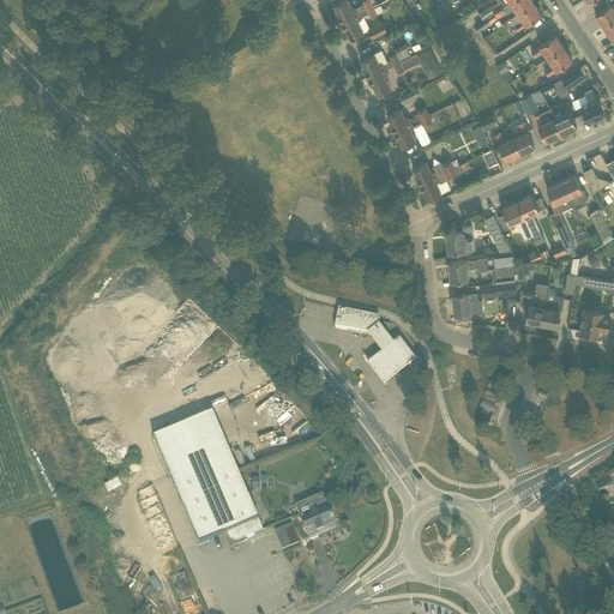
[(347,0),(343,0),(333,5),(342,22),(373,6),(369,0),(363,0),(362,1),(365,5),(353,11),(347,0)]
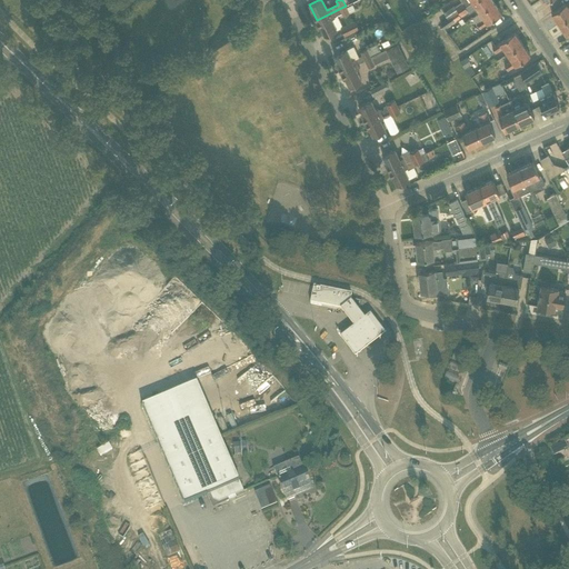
[(475,0),(460,0),(462,1),(456,7),(459,11),(475,0)]
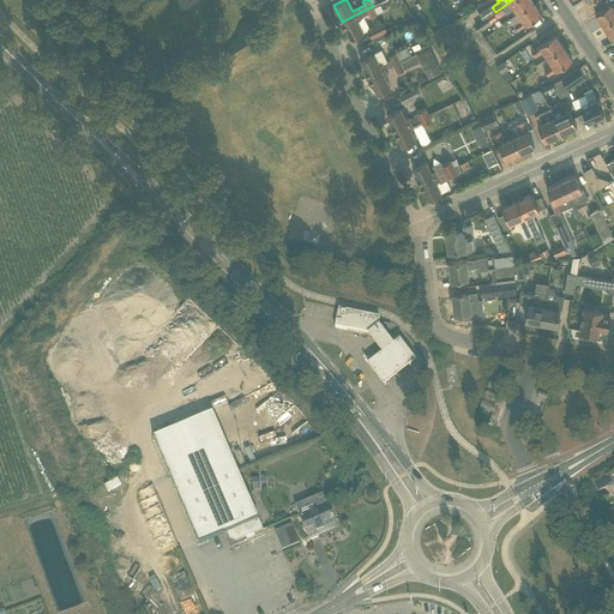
[(531,0),(512,0),(495,12),(494,12),(498,18),(506,13),(506,14),(515,8),(517,13),(534,2),(531,0)]
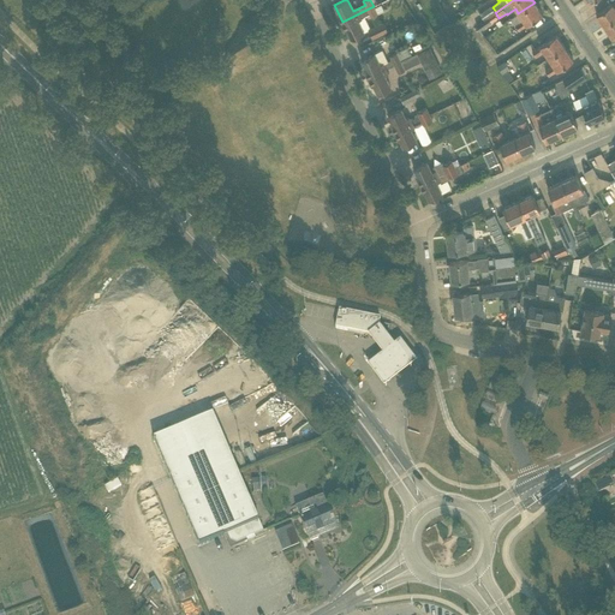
[(614,7),(614,0),(596,15),(604,25),(614,18),(614,10),(614,9),(614,7)]
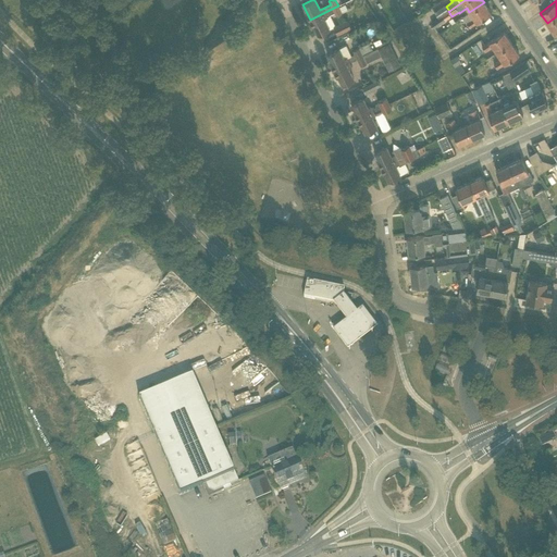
[(484,2),(469,12),(473,17),(467,23),(470,27),(491,13),(484,2)]
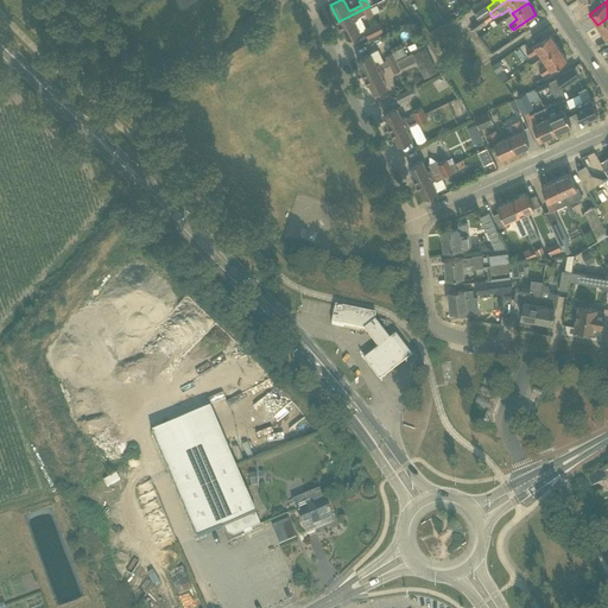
[(369,6),(339,21),(347,38),(360,31),(354,20),(365,14),(367,18),(374,16),(374,14),(380,11),(377,5),(371,7),(369,6)]
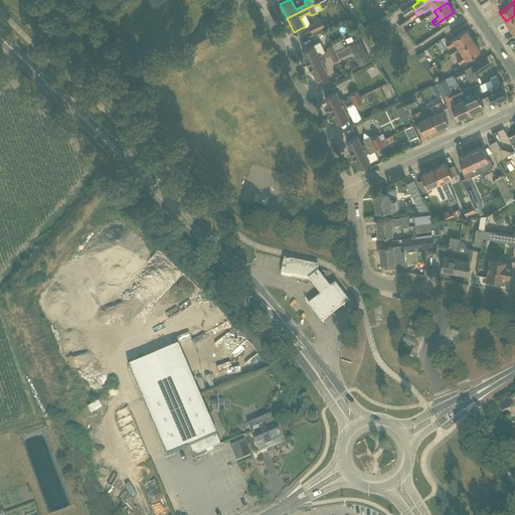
[(415,10),(412,6),(411,5),(401,12),(405,17),(414,10),(415,10)]
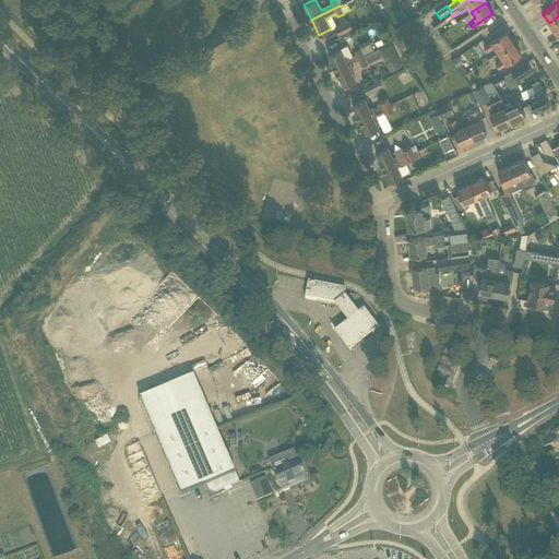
[(556,34),(558,32),(558,16),(549,23),(556,34)]
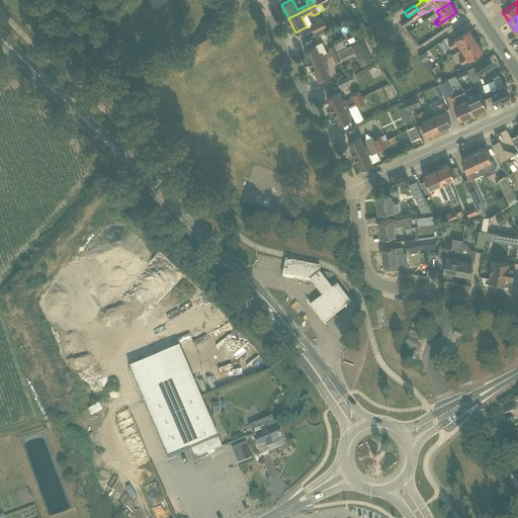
[(323,18),(310,24),(314,33),(327,27),(323,18)]
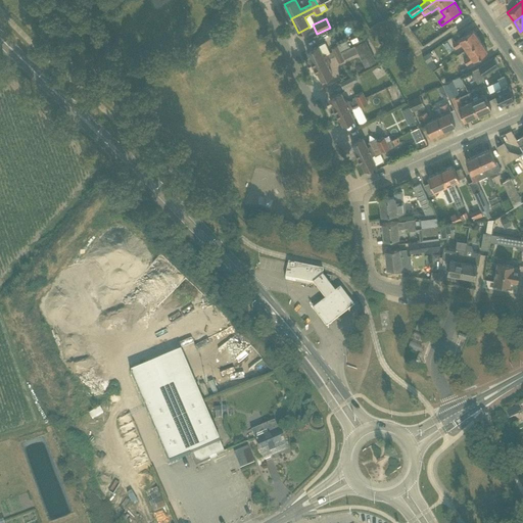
[(467,49),(480,40),(473,30),(453,44),(456,48),(463,44),(467,49)]
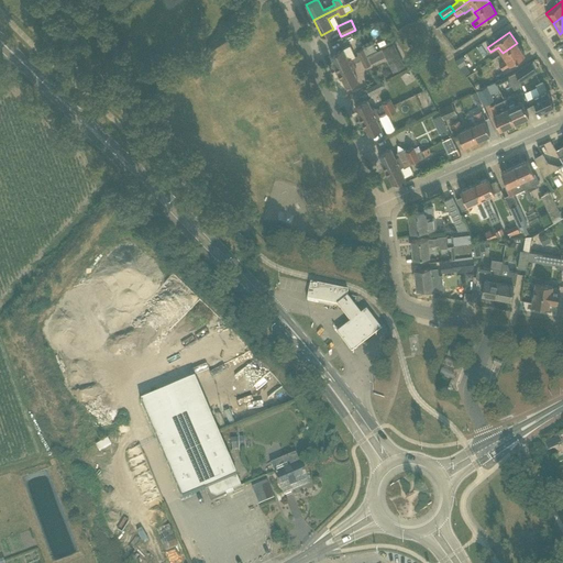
[(498,64),(501,69),(525,54),(517,43),(503,53),(506,58),(498,64)]
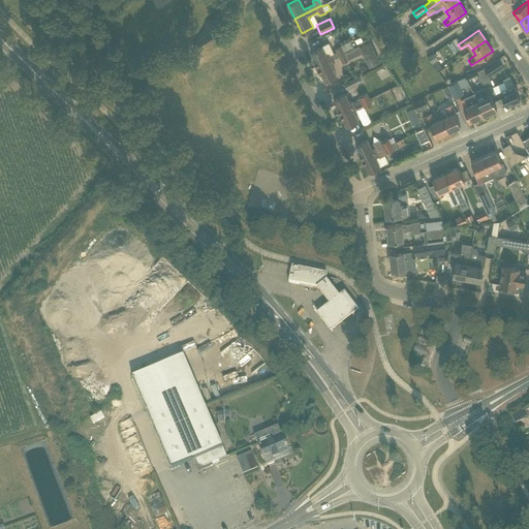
[(317,66),(332,59),(339,56),(345,53),(344,52),(353,48),(350,41),(335,49),(337,52),(335,53),(330,43),(310,52),(317,66)]
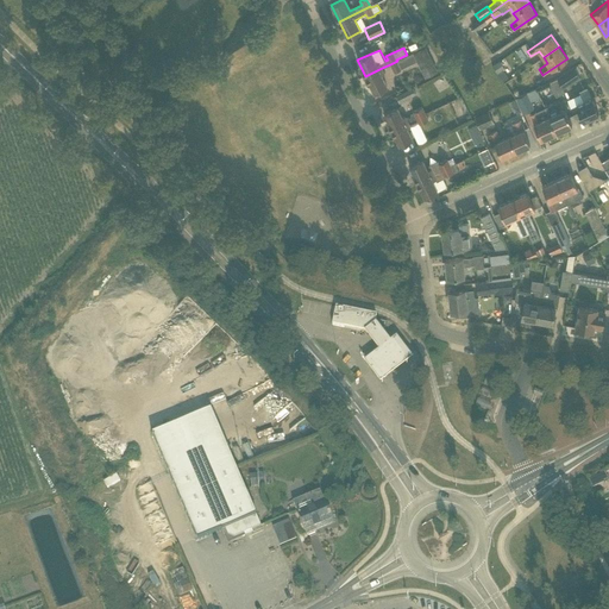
[(426,48),(413,54),(425,79),(438,73),(426,48)]
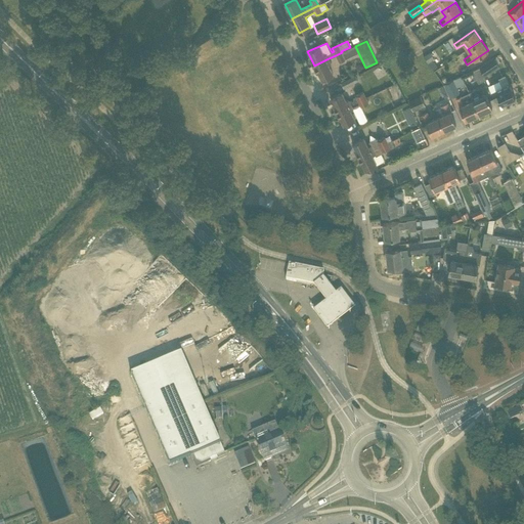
[(342,52),(336,55),(340,62),(345,60),(342,52)]
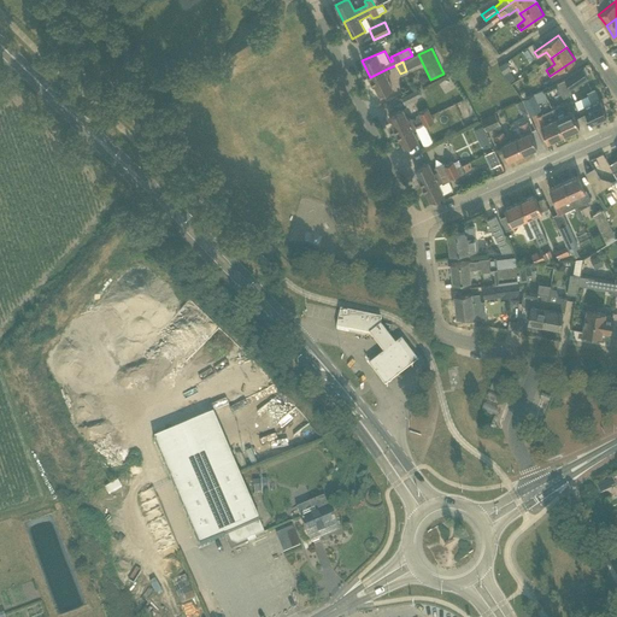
[(564,80),(565,80),(570,90),(588,78),(581,68),(564,80)]
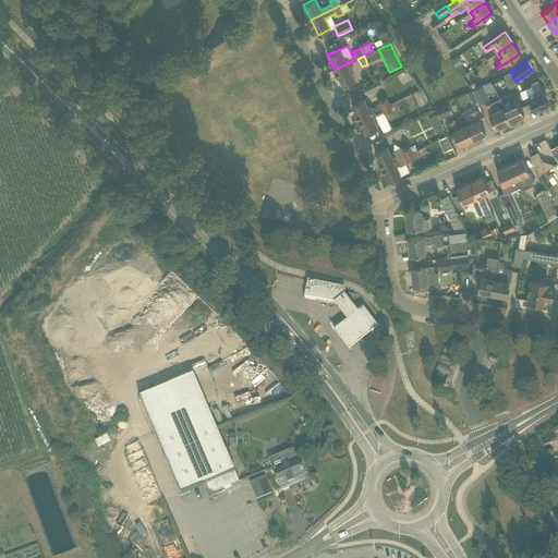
[(350,62),(335,70),(342,85),(354,80),(350,69),(352,68),(350,62)]
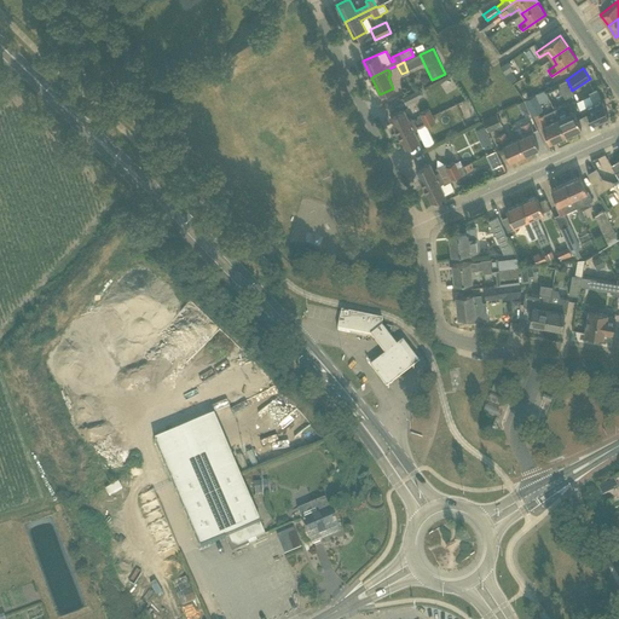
[(515,79),(510,70),(505,74),(513,85),(518,81),(515,79)]
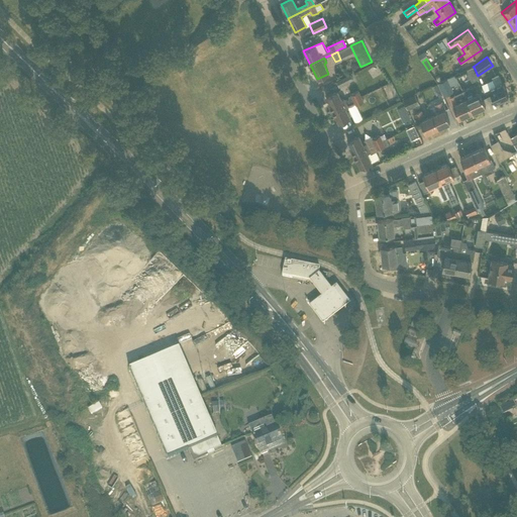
[(379,64),(369,67),(372,77),(382,74),(379,64)]
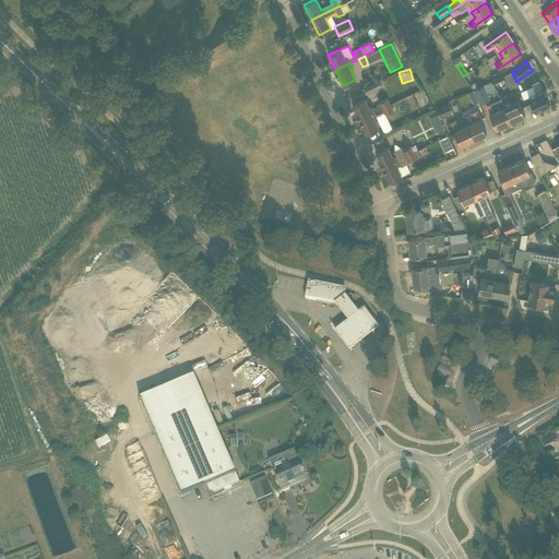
[(496,79),(495,72),(476,78),(478,84),(496,79)]
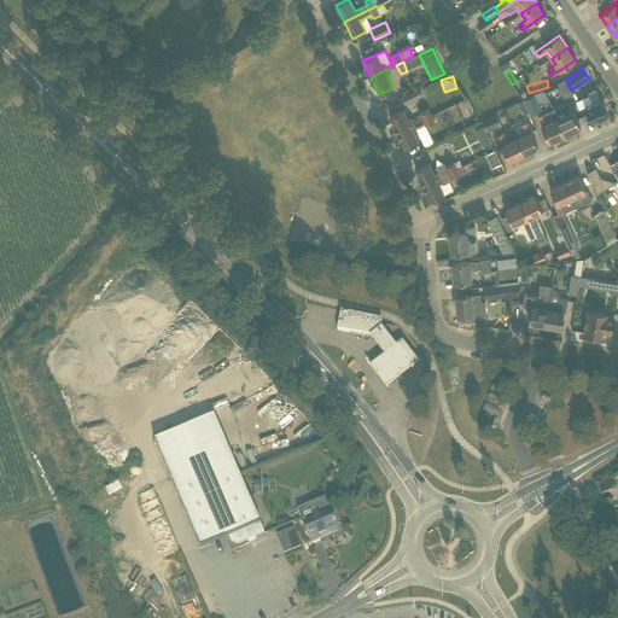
[(571,91),(566,80),(558,83),(564,98),(572,94),(571,91)]
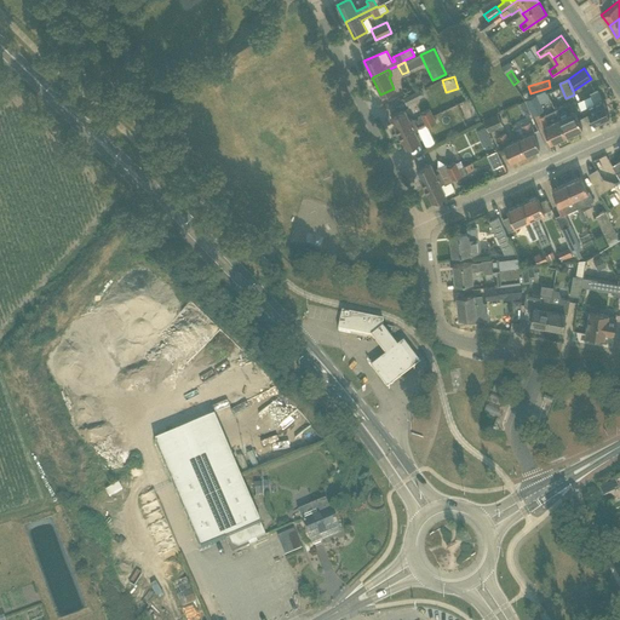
[(407,104),(424,97),(420,90),(403,97),(407,104)]
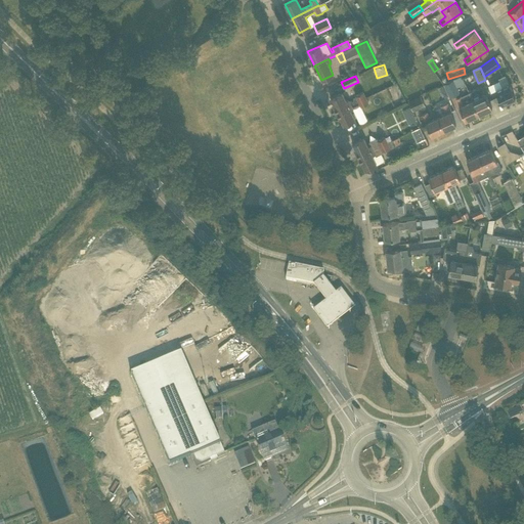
[(503,89),(496,91),(495,90),(490,93),(494,102),(499,99),(501,103),(503,103),(513,99),(515,97),(505,76),(498,79),(503,89)]
